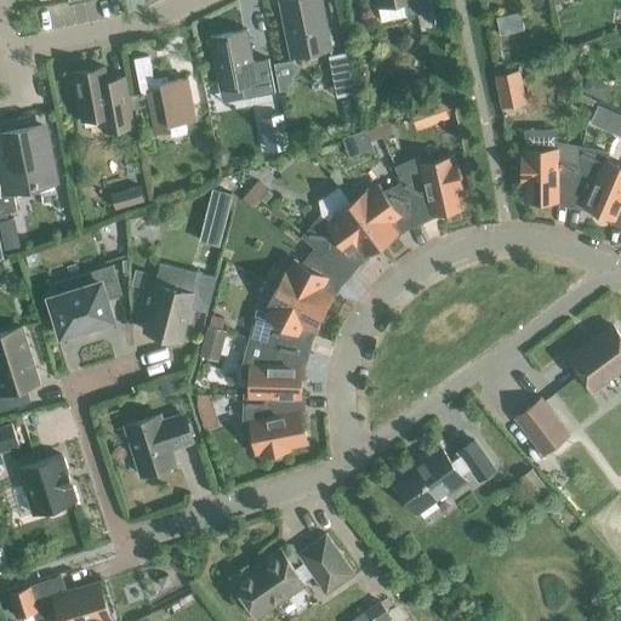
[(280,0),(291,55),(330,47),(320,0),(280,0)]
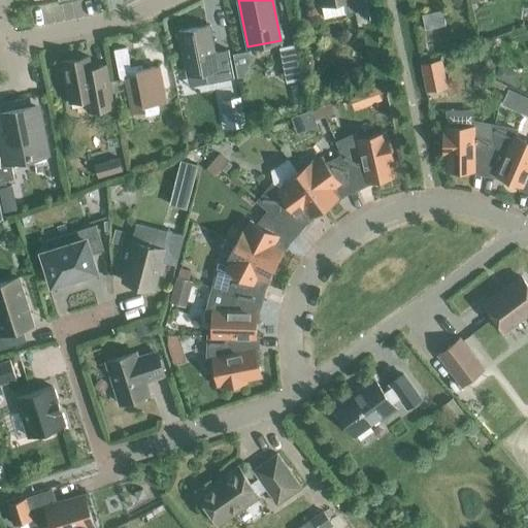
[(365,0),(321,0),(322,3),(337,0),(337,2),(343,1),(345,12),(367,8),(365,0)]
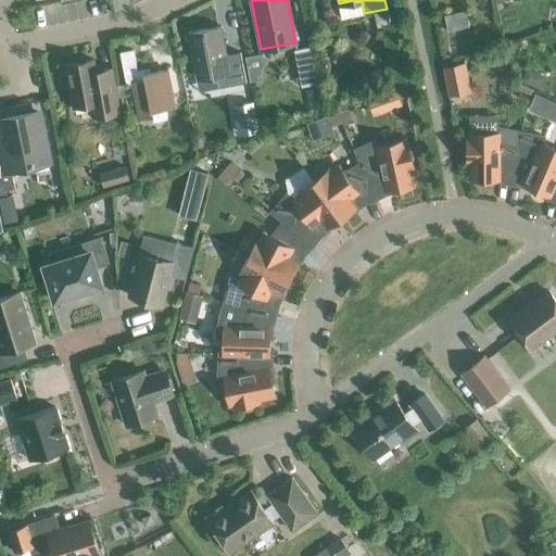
[(241,52),(227,54),(222,26),(188,32),(197,79),(216,75),(218,87),(247,81),(241,52)]
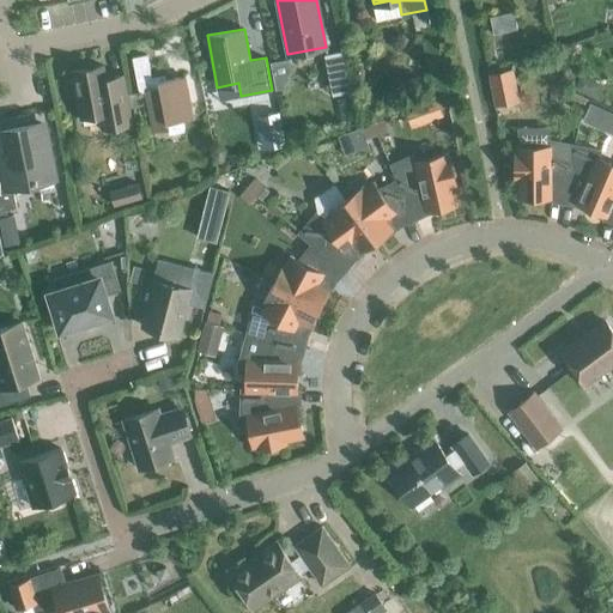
[(325,54),(333,95),(352,91),(344,50),(325,54)]
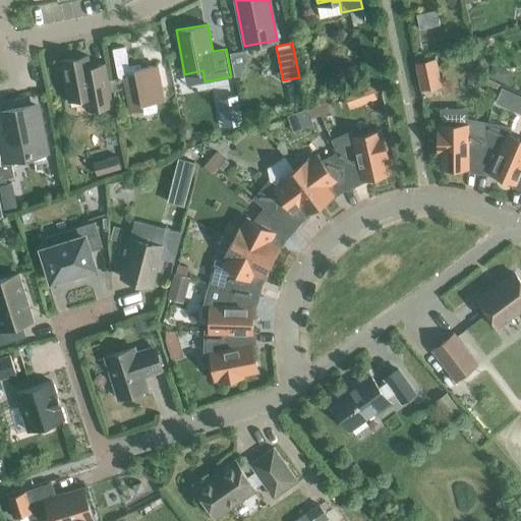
[(134,64),(128,65),(125,46),(113,49),(119,78),(124,77),(130,111),(142,109),(143,112),(157,110),(155,101),(164,100),(158,64),(135,69),(134,64)]
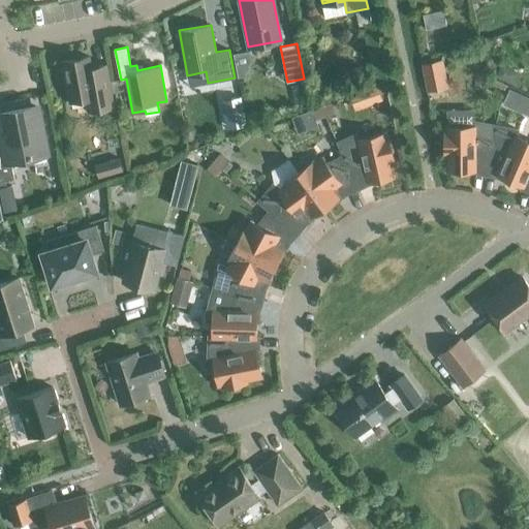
[(107,63),(91,66),(89,56),(62,61),(70,101),(85,99),(88,113),(116,107),(107,63)]
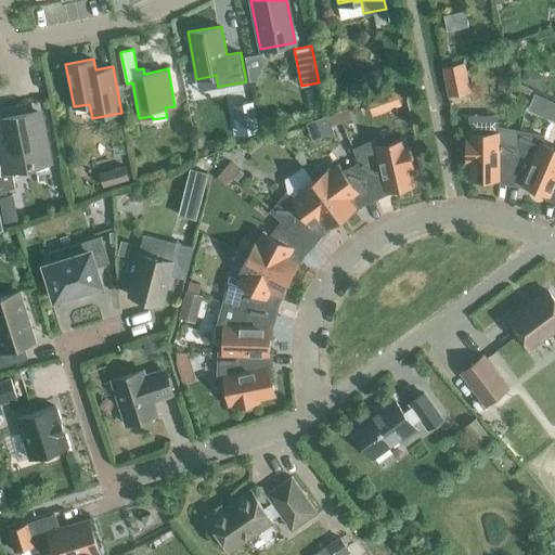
[(442,67),(449,97),(470,91),(464,62),(442,67)]
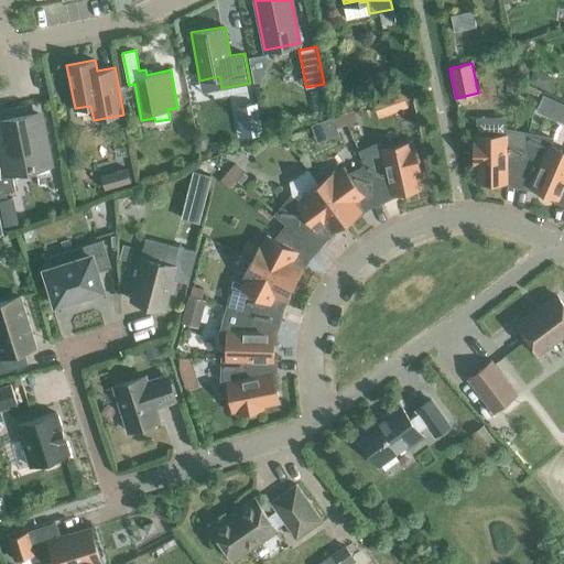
[(548,116),(554,100),(543,96),(537,110),(548,116)]
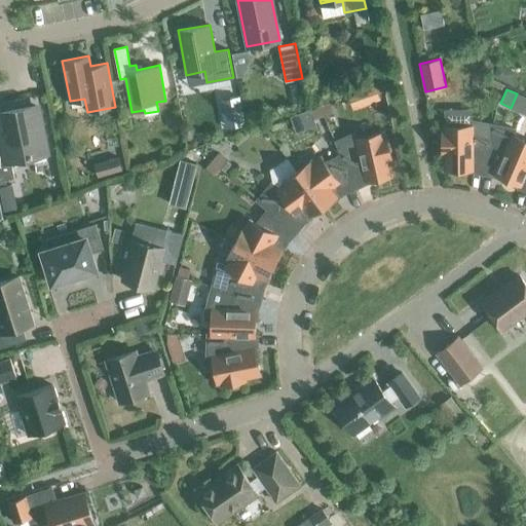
[(320,106),(324,115),(333,112),(330,103),(320,106)]
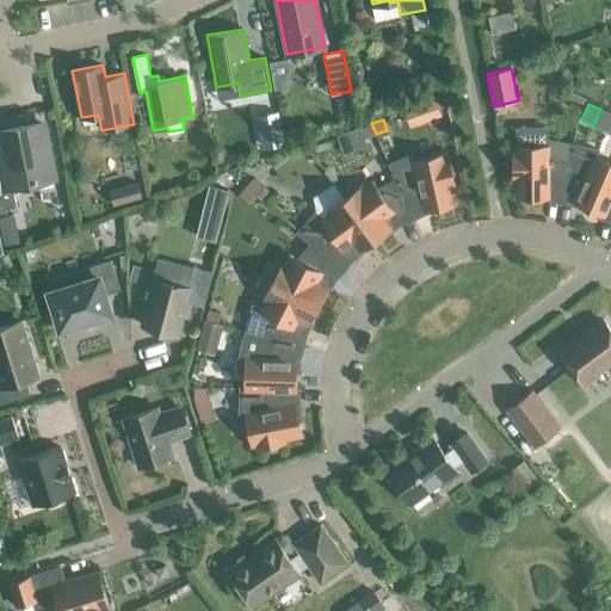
[(0,166),(0,208),(17,205),(12,185),(54,177),(43,123),(0,131),(0,152),(2,166),(0,166)]
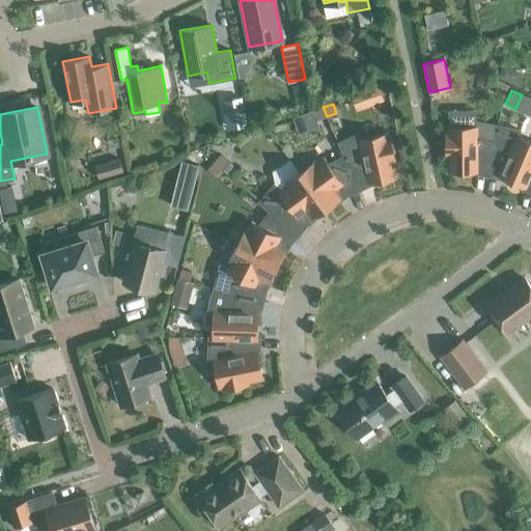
[(317,120),(327,116),(323,107),(313,111),(317,120)]
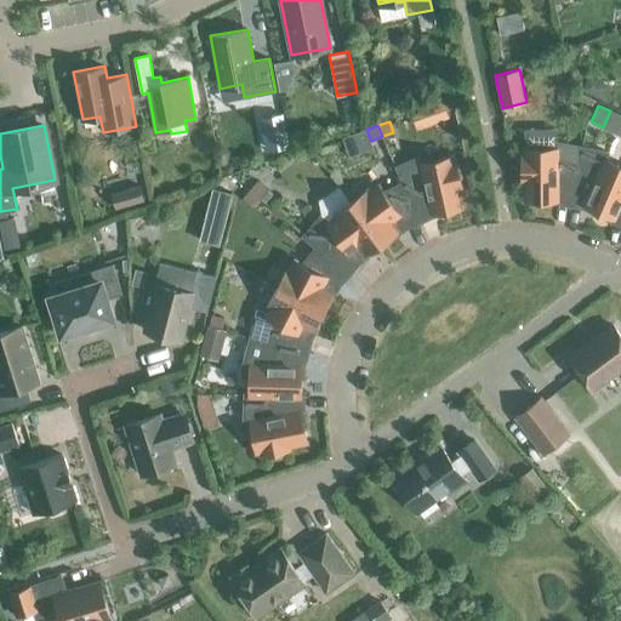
[(610,216),(620,191),(620,164),(607,159),(608,152),(581,146),(577,163),(579,163),(571,201),(584,204),(584,206),(594,212),(596,210),(610,216)]
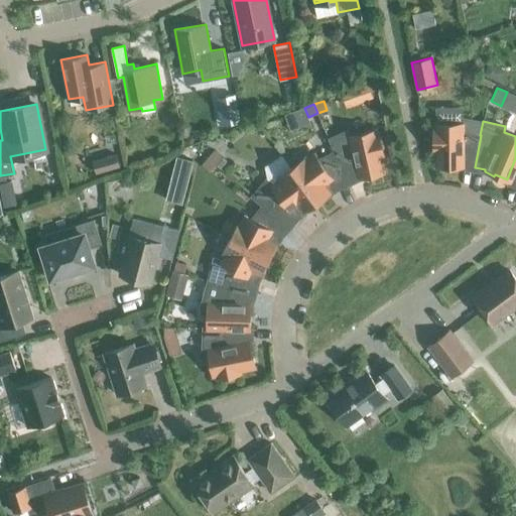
[(481,135),(480,135),(463,132),(463,123),(435,123),(435,127),(433,127),(433,150),(436,150),(436,165),(453,165),(453,167),(464,167),(464,165),(475,167),(481,135)]
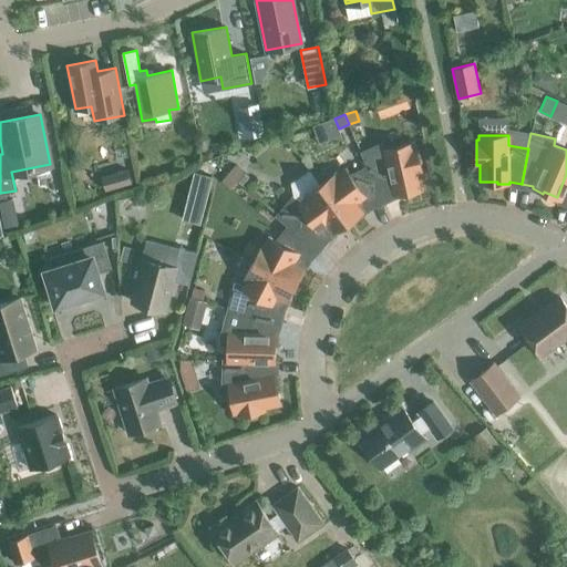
[(368,168),(382,198),(393,194),(394,196),(405,194),(405,192),(423,187),(419,172),(422,171),(415,145),(413,146),(413,144),(383,151),(385,160),(368,168)]
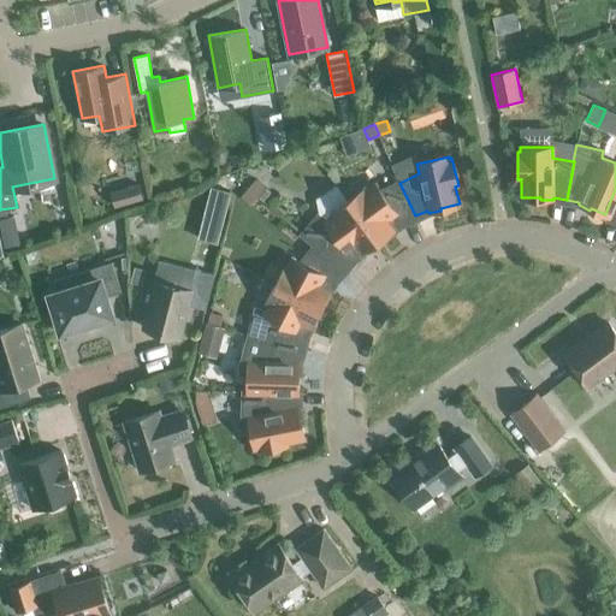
[(248,187),(258,196),(266,187),(256,178),(248,187)]
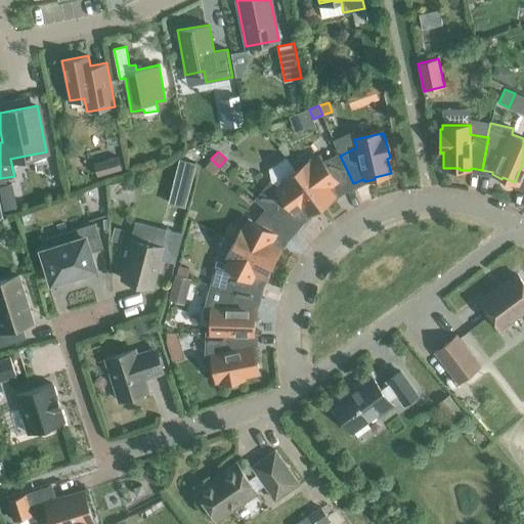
[(343,188),(353,183),(340,156),(323,164),(319,159),(312,164),(310,162),(297,171),(321,205),(334,194),(336,197),(344,190),(343,188)]
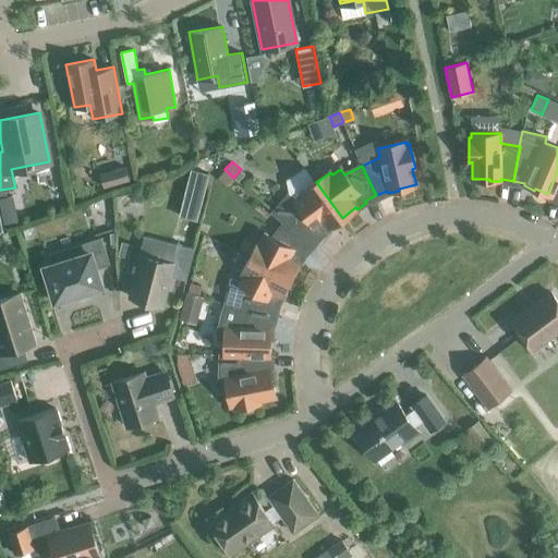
[(228,185),(233,178),(225,169),(218,177),(228,185)]
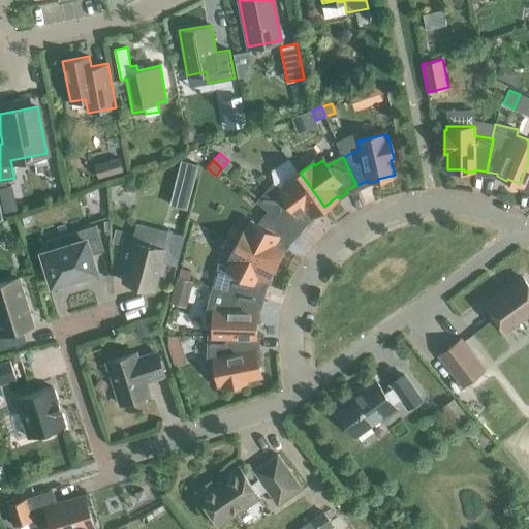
[(528,162),(520,184),(528,187),(528,162)]
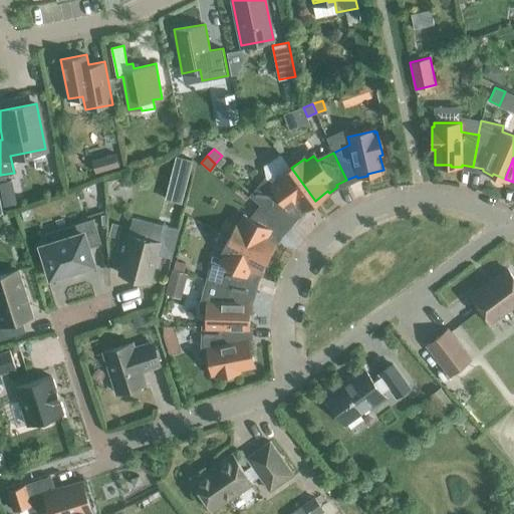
[(302,210),(315,201),(291,168),(277,179),(279,181),(272,186),(266,180),(252,195),(286,224),(293,216),(295,218),(304,212),(302,210)]
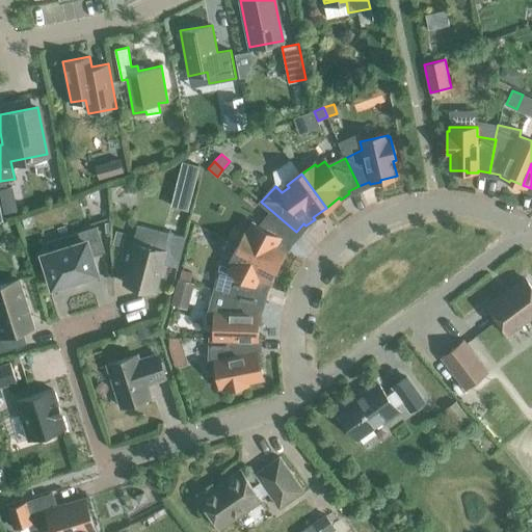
[(289,240),(296,232),(261,202),(260,203),(270,213),(258,227),(251,223),(247,232),(244,231),(237,245),(276,265),(284,251),(286,253),(291,242),(289,240)]
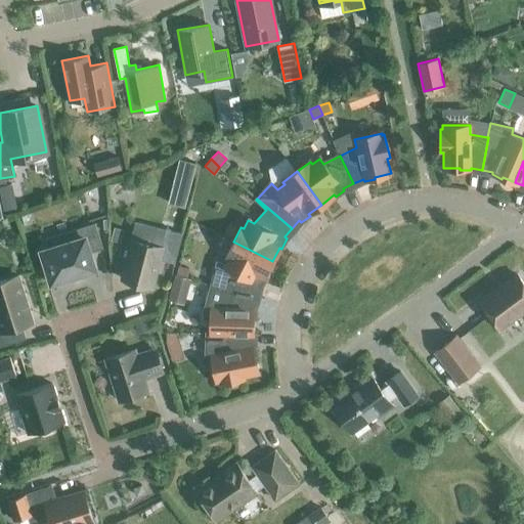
[(159,259),(175,263),(182,232),(138,221),(123,278),(151,286),(159,259)]
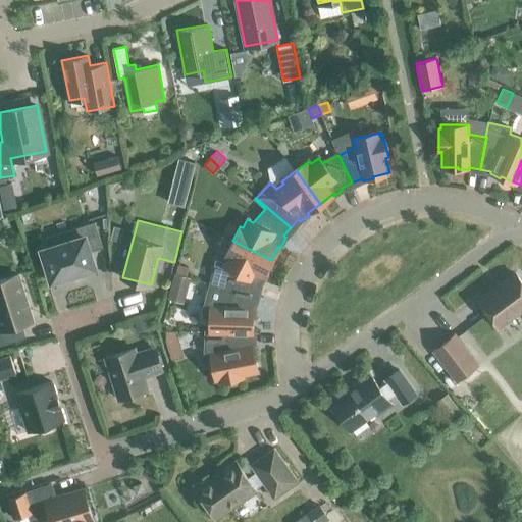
[(42,249),(52,280),(95,266),(90,250),(102,247),(95,222),(42,239),(45,248),(42,249)]
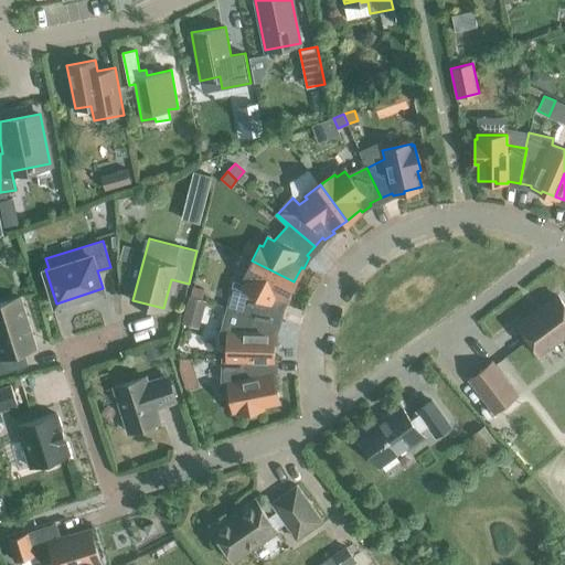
[(286,297),(294,281),(252,260),(243,278),(245,279),(241,288),(247,291),(242,310),(277,319),(279,308),(283,308),(288,298),(286,297)]
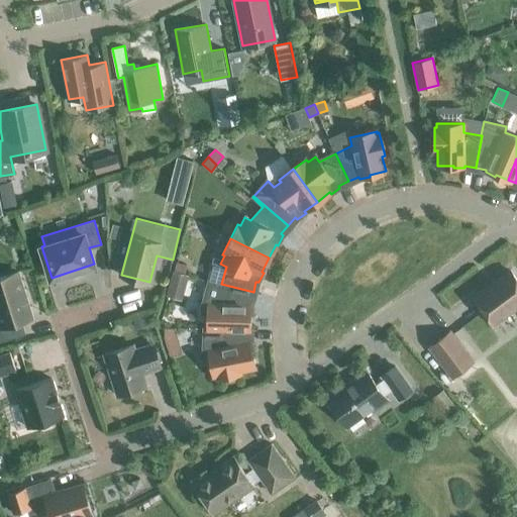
[(175,272),(184,275),(187,264),(177,262),(175,272)]
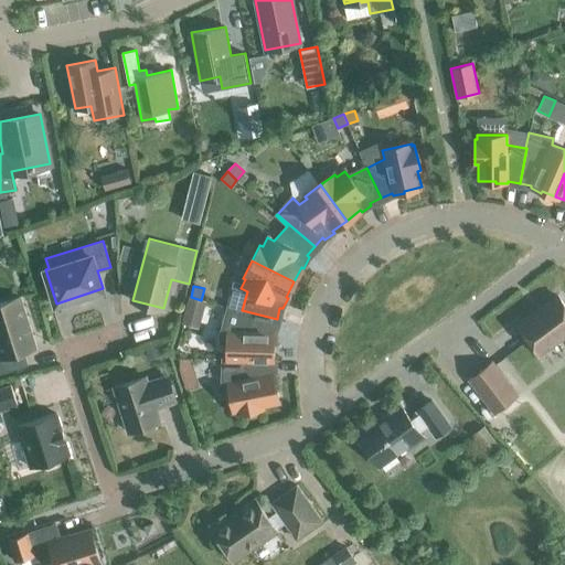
[(528,345),(535,356),(564,334),(564,305),(557,295),(519,323),(532,342),(528,345)]
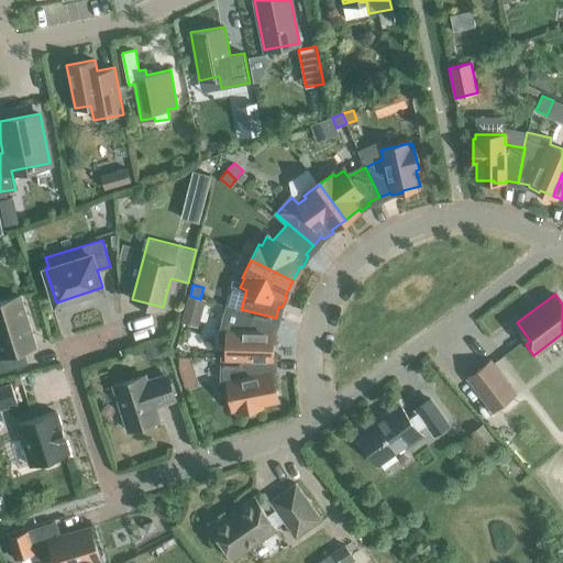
[(0,370),(25,362),(21,350),(35,345),(20,296),(0,301),(0,354),(0,355),(0,370)]
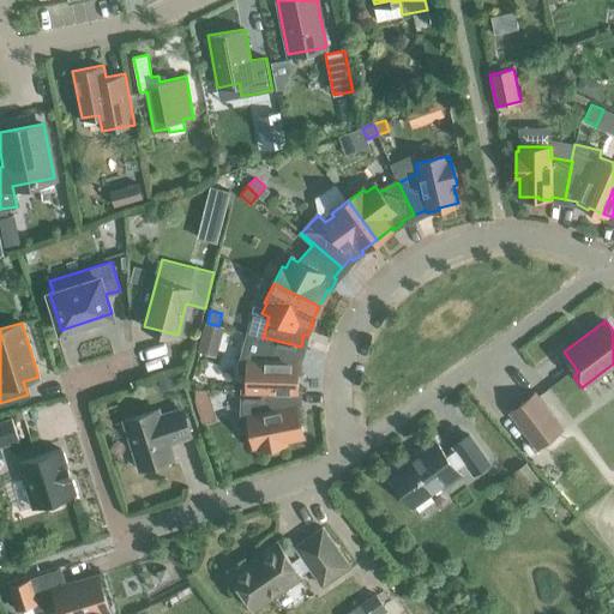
[(216,337),(218,326),(208,323),(204,333),(216,337)]
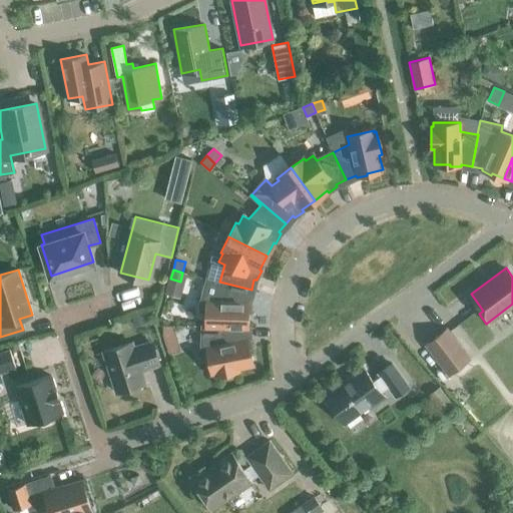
[(251,290),(219,282),(219,283),(205,279),(200,301),(207,303),(206,323),(248,325),(248,312),(250,312),(250,301),(248,300),(251,290)]
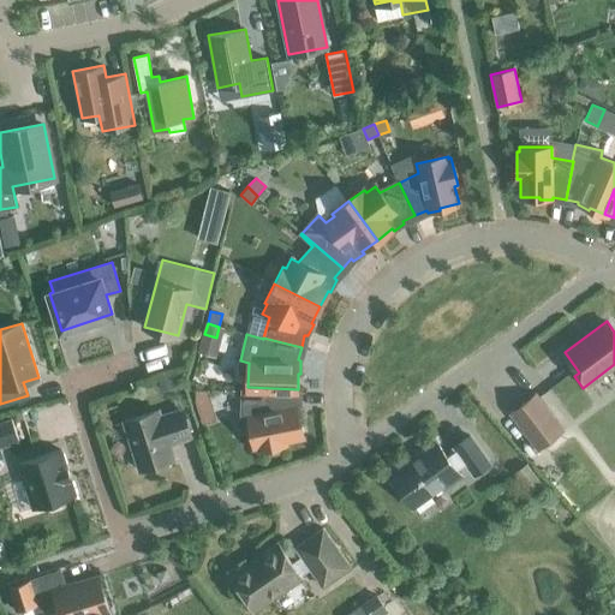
[(297,405),(298,389),(248,387),(248,392),(243,392),(242,418),(248,419),(254,447),(258,446),(258,449),(286,443),(286,441),(304,437),(299,418),(303,418),(300,405),(297,405)]
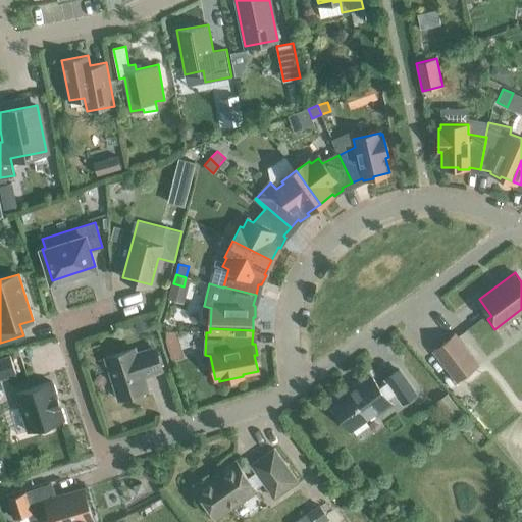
[(165,340),(176,341),(177,330),(166,330),(165,340)]
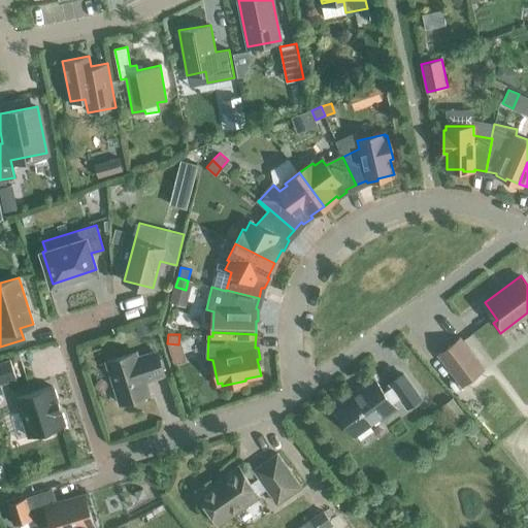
[(437,354),(461,386),(484,368),(460,337),(437,354)]
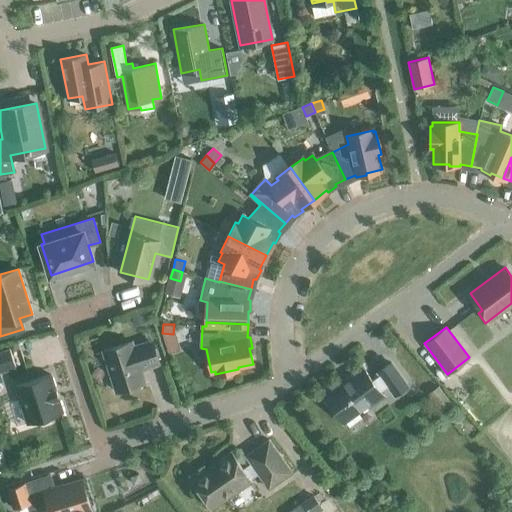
[(146,367),(159,363),(152,340),(133,346),(132,341),(103,350),(116,391),(145,381),(140,366),(145,364),(146,367)]
